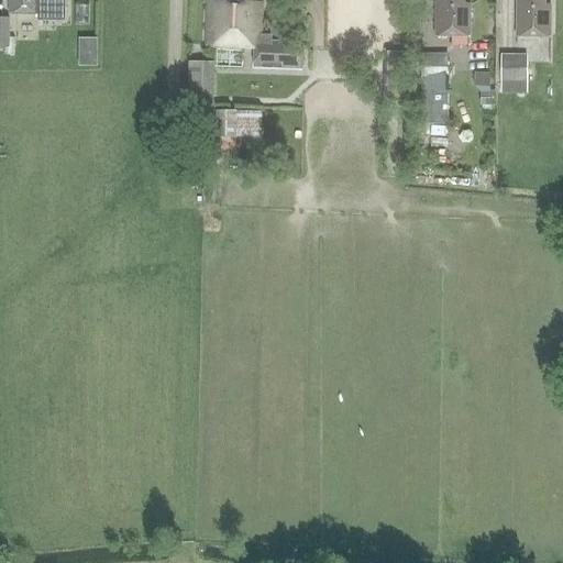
[(39,19),(64,19),(64,0),(8,0),(9,14),(39,13),(39,19)]
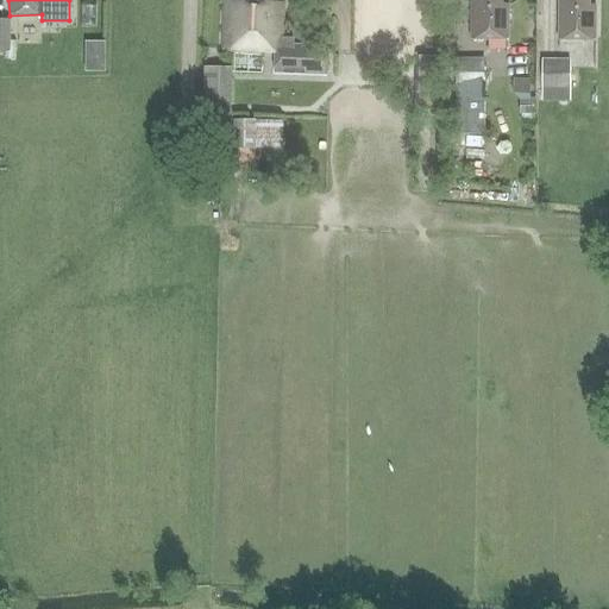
[(277,1),(276,0),(224,0),(223,51),(262,52),(262,49),(275,49),(274,69),(326,70),(327,51),(312,50),(312,43),(294,42),(294,37),(282,36),(283,2),(277,1)]
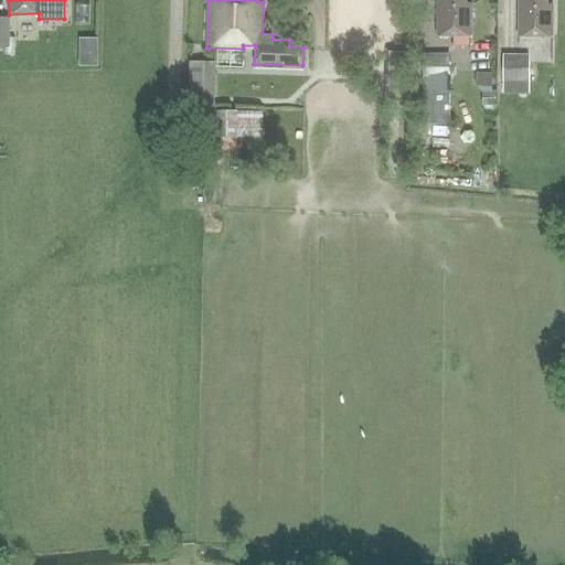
[(437,0),(438,36),(471,36),(471,4),(466,4),(466,0),(437,0)]
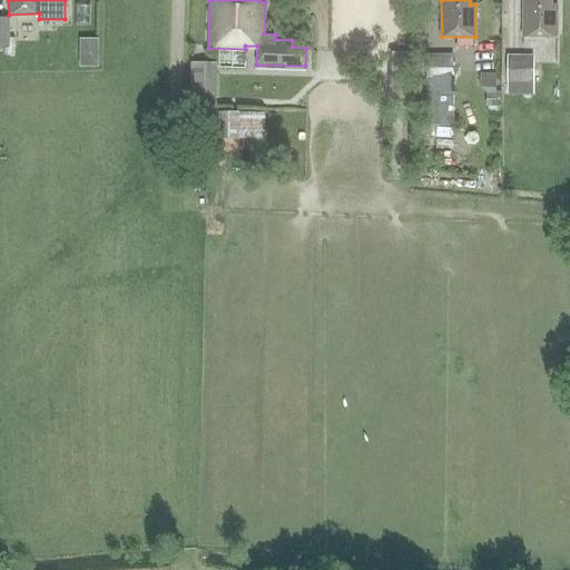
[(523,0),(523,38),(558,38),(558,5),(552,5),(551,0),(523,0)]
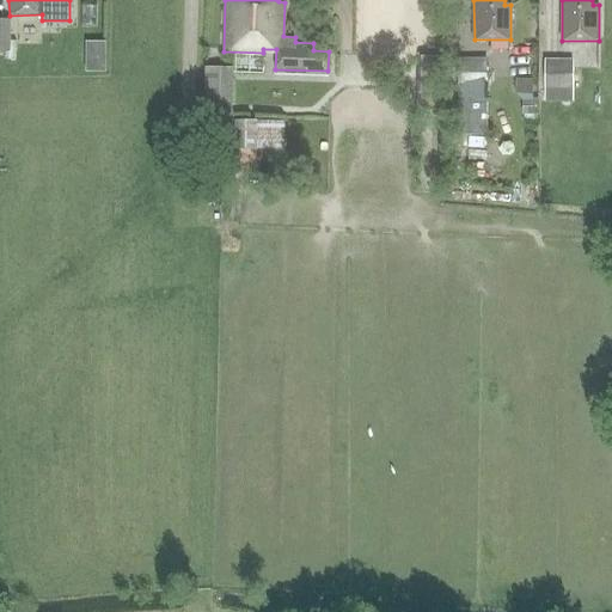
[(0,51),(4,51),(4,61),(16,61),(16,46),(8,46),(8,20),(0,20),(0,51)]
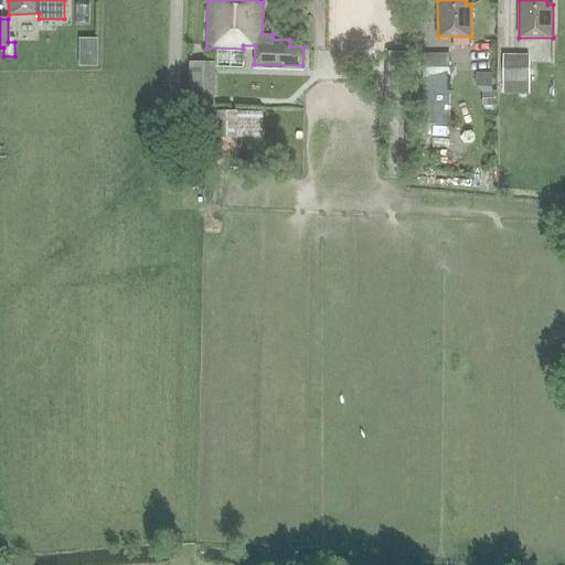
[(452,46),(469,46),(469,36),(452,36),(452,46)]
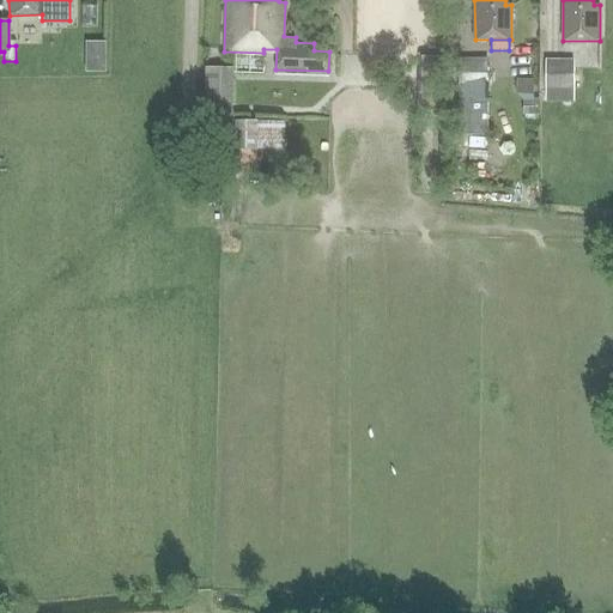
[(86,43),(87,71),(108,70),(107,42),(86,43)]
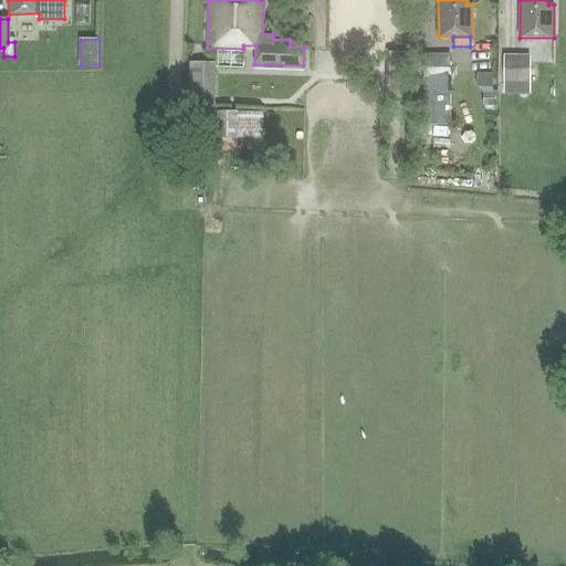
[(450,84),(450,55),(423,55),(423,116),(436,116),(436,84),(450,84)]
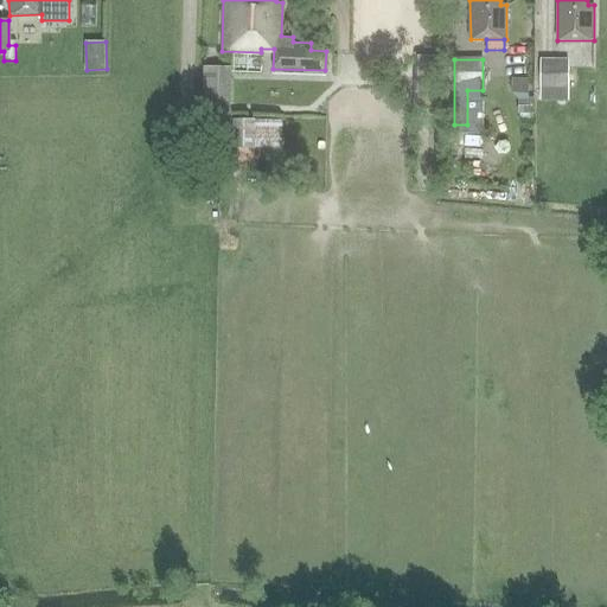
[(569,59),(540,59),(540,101),(568,101),(569,59)]
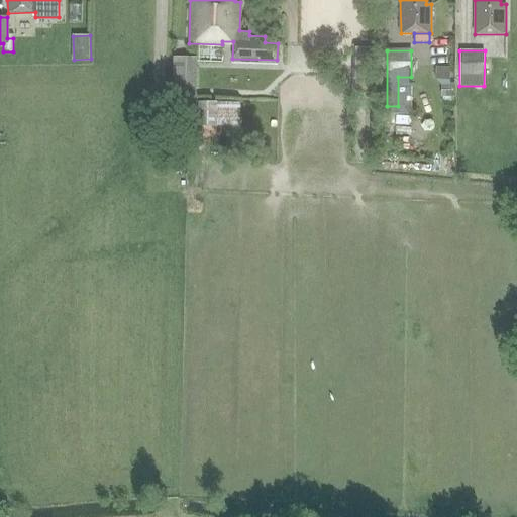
[(196,58),(173,58),(172,99),(196,99),(196,58)]
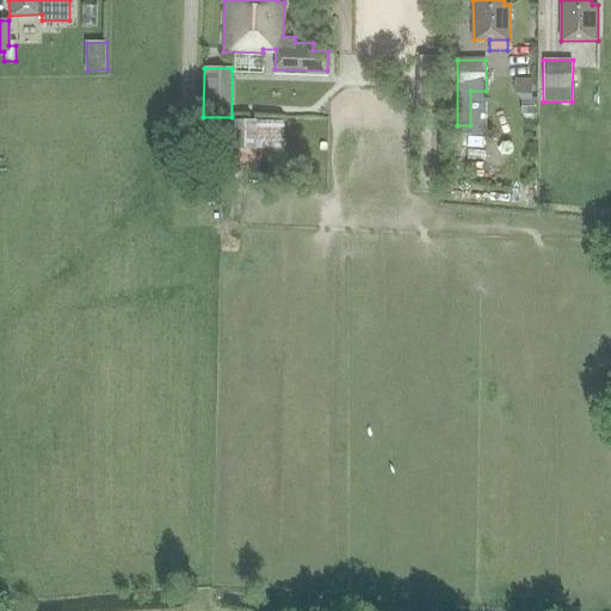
[(440,94),(429,93),(429,116),(440,116),(440,94)]
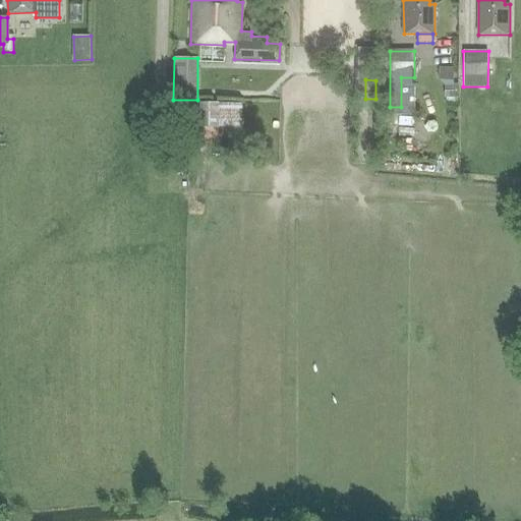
[(446,84),(445,98),(457,98),(457,84),(446,84)]
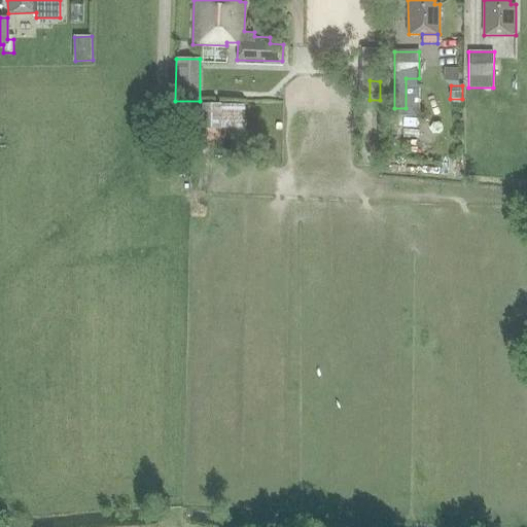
[(198,104),(175,103),(174,141),(197,142),(198,104)]
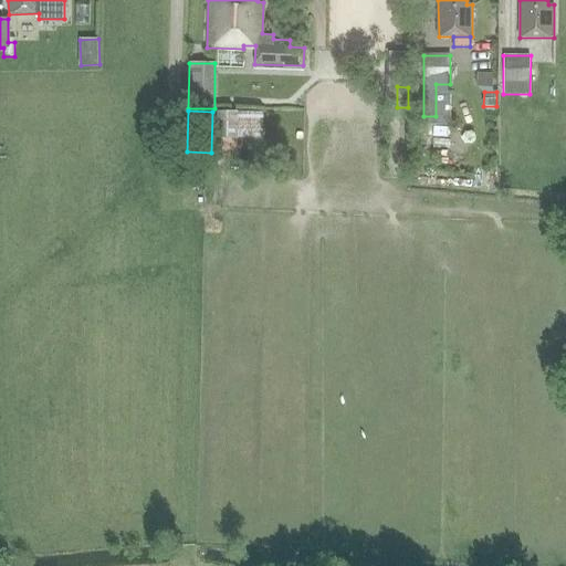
[(262,112),(219,112),(218,153),(237,153),(237,139),(262,139),(262,112)]
